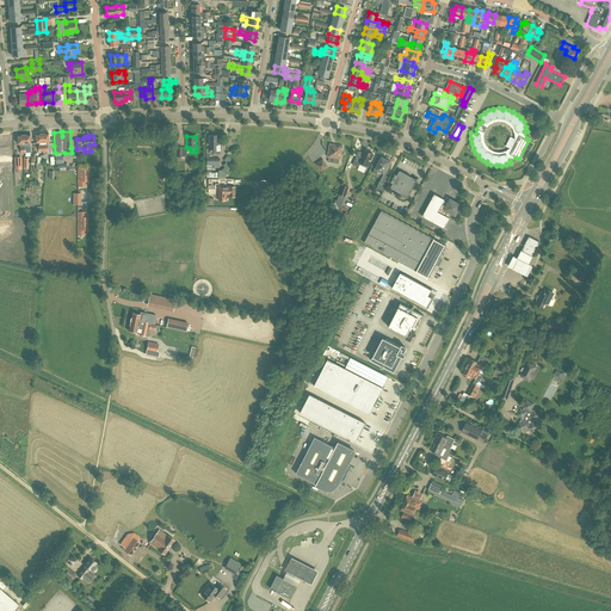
[(340,159),(343,147),(329,144),(327,156),(328,156),(328,162),(339,164),(340,159)]
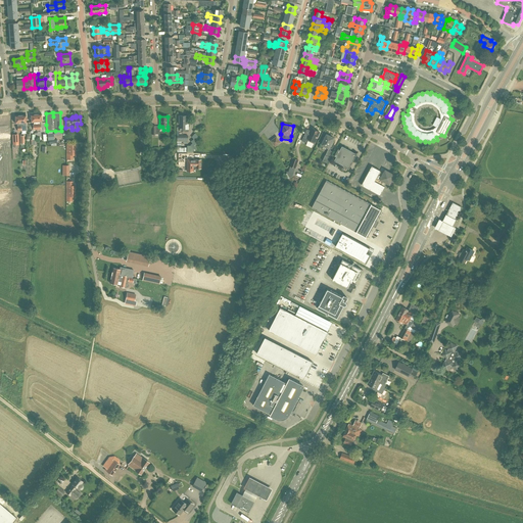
[(320,132),(313,129),(311,131),(307,130),(301,141),(306,143),(308,139),(315,142),(320,132)]
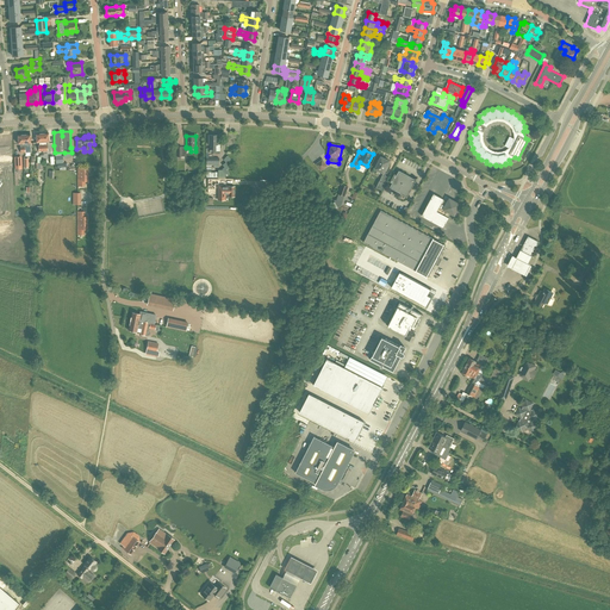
[(390,161),(380,156),(380,157),(379,160),(378,160),(375,165),(377,165),(375,169),(384,173),(384,172),(387,173),(391,166),(387,165),(390,161)]
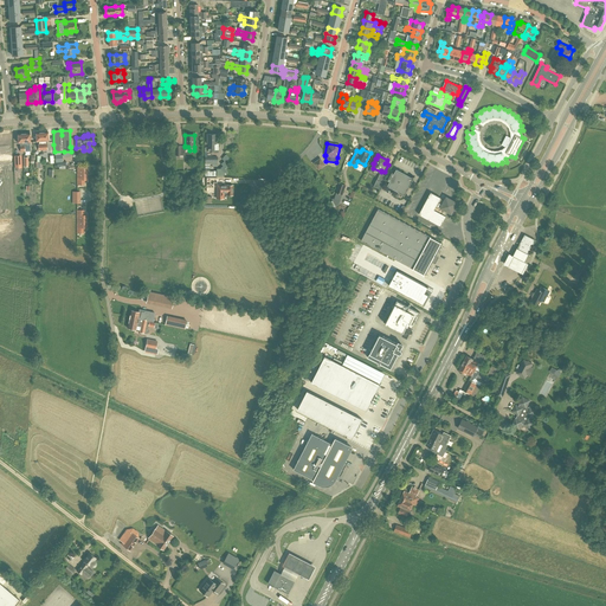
[(218,166),(218,163),(218,156),(207,156),(205,156),(205,163),(205,171),(205,175),(211,175),(216,175),(216,171),(210,171),(210,163),(212,163),(212,166),(218,166)]
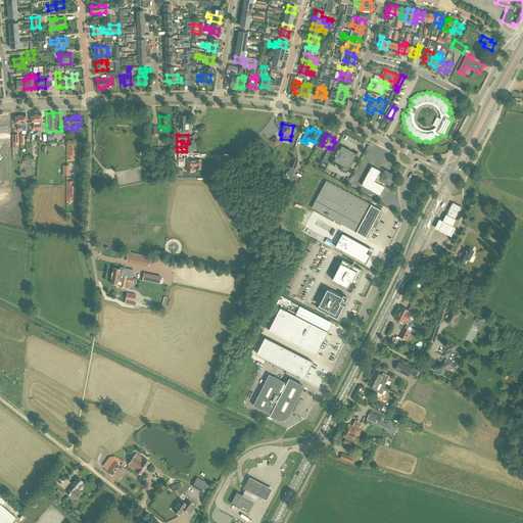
[(275,147),(281,142),(277,137),(271,141),(275,147)]
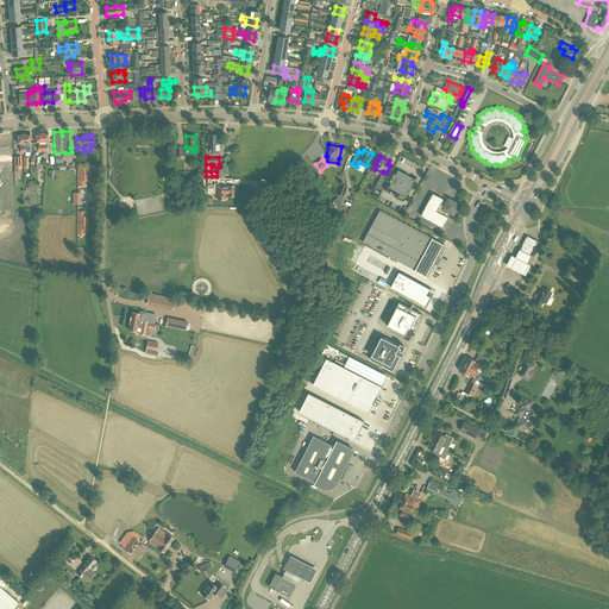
[(88,181),(88,168),(77,168),(77,186),(82,186),(82,181),(88,181)]
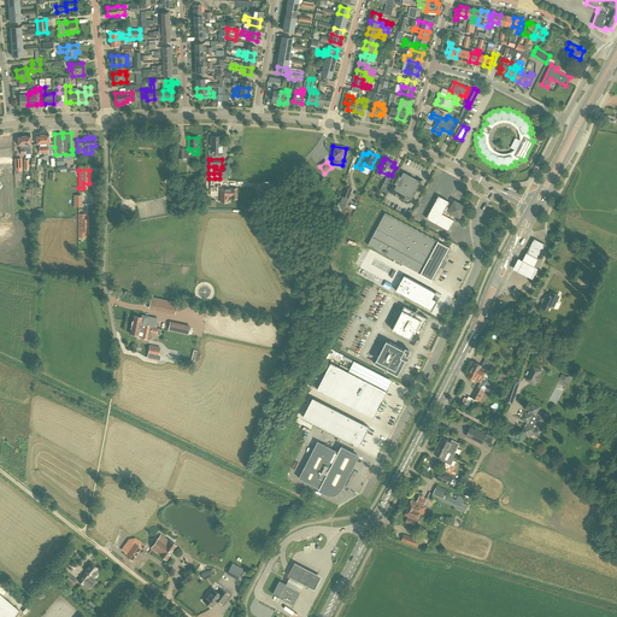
[(416,180),(404,174),(403,177),(399,176),(394,183),(398,186),(395,189),(406,195),(406,197),(412,199),(422,181),(415,182),(415,181),(416,180)]
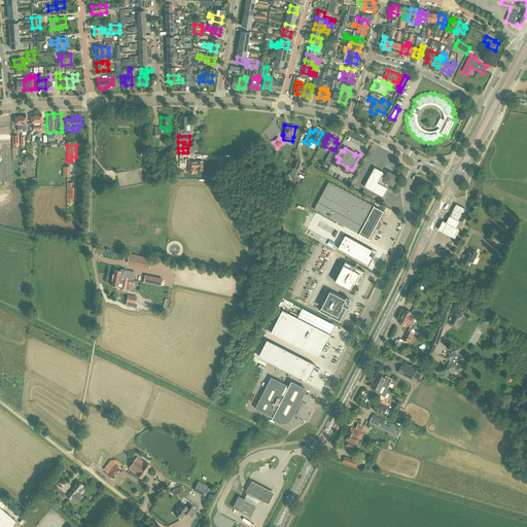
[(329,165),(334,159),(327,156),(325,162),(329,165)]
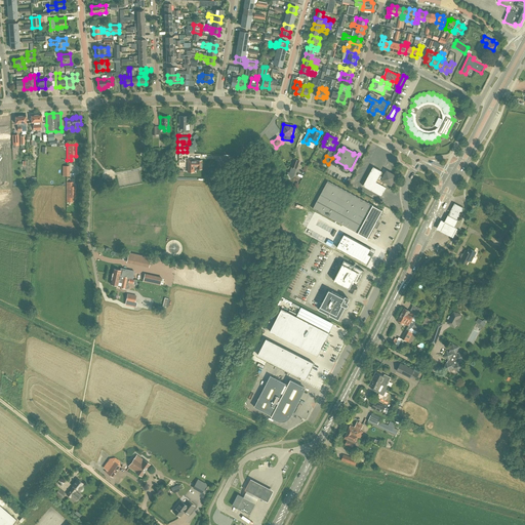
[(297,169),(299,161),(294,159),(291,167),(289,172),(288,171),(288,173),(291,178),(294,176),(296,169),(297,169)]
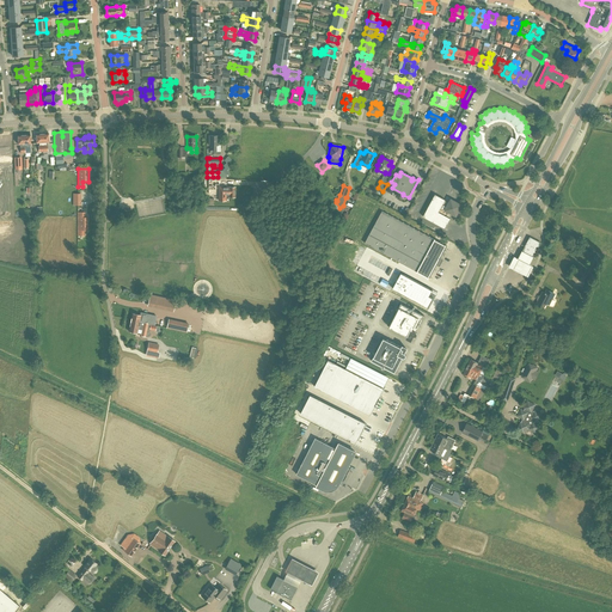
[(234,197),(236,187),(219,187),(219,201),(226,201),(226,195),(230,195),(230,197),(234,197)]
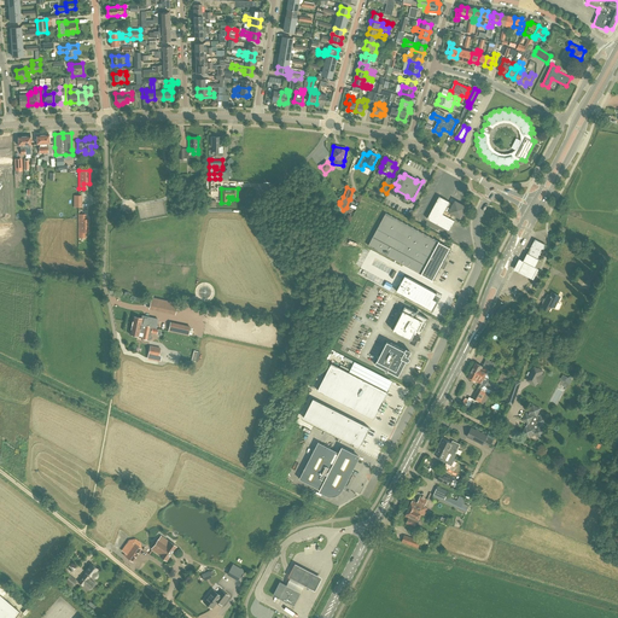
[(453,204),(449,203),(449,202),(439,196),(433,208),(427,219),(450,231),(455,221),(454,220),(456,216),(460,219),(466,207),(455,200),(453,204)]
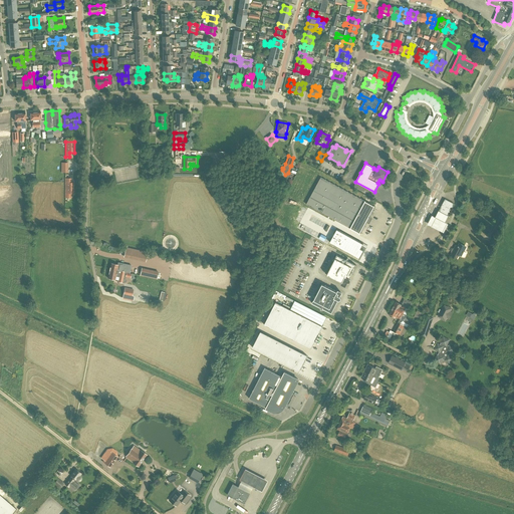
[(364,201),(335,185),(321,177),(306,204),(350,228),(350,229),(359,234),(374,206),(365,201),(364,201)]
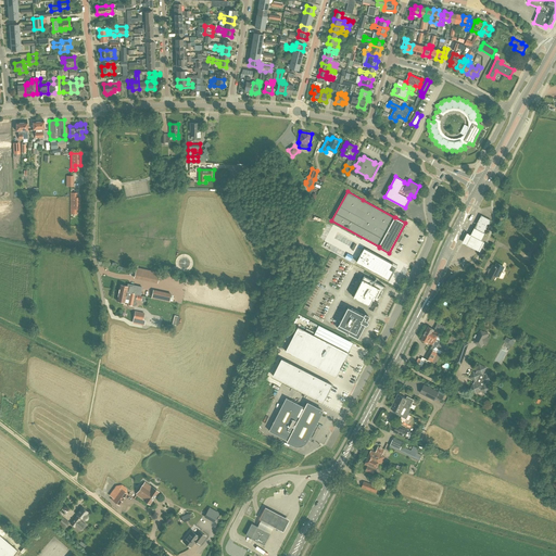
[(71,192),(71,214),(75,214),(75,210),(79,210),(79,198),(75,198),(75,192),(71,192)]
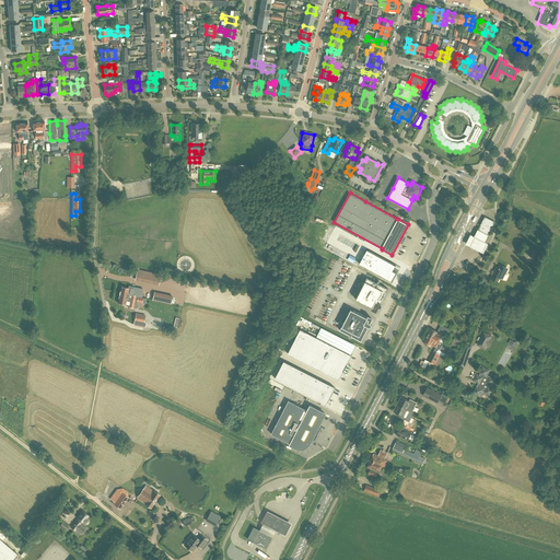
[(9,220),(9,226),(13,226),(13,224),(18,224),(18,223),(26,223),(26,219),(24,219),(24,217),(16,217),(16,216),(13,216),(13,220),(9,220)]
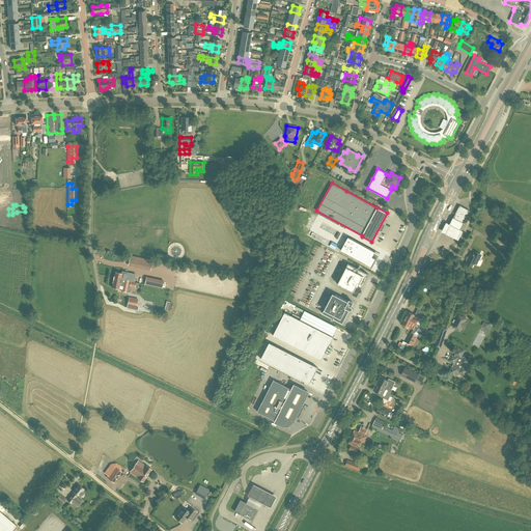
[(456,222),(464,207),(459,205),(453,220),(456,222)]
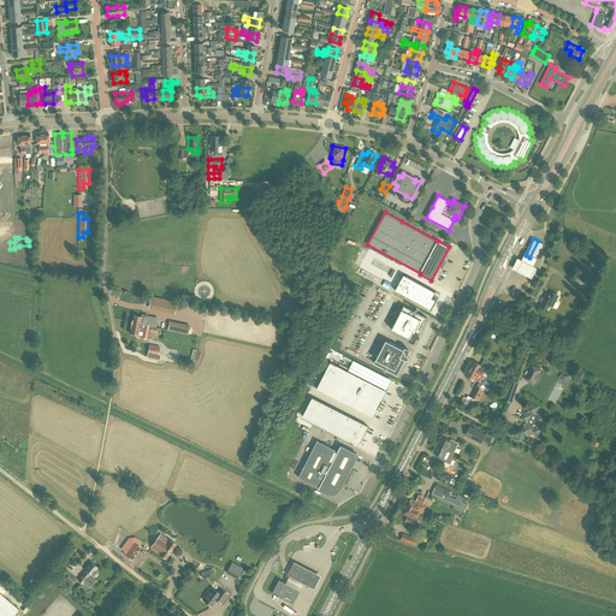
[(537,260),(544,244),(538,241),(529,258),(537,260)]
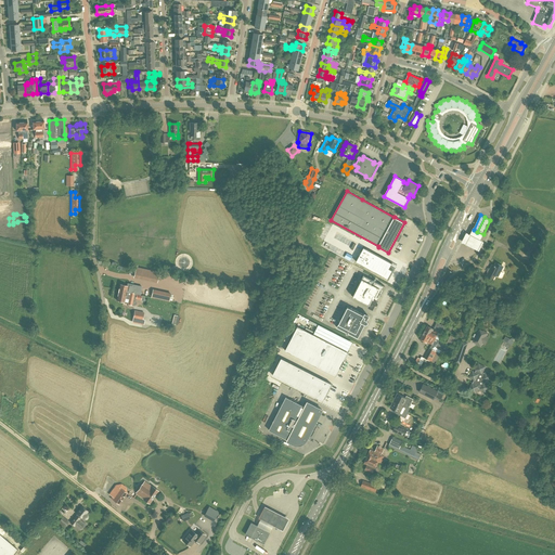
[(485,244),(479,242),(483,234),(477,232),(474,230),(472,232),(469,236),(467,234),(462,244),(468,247),(479,253),(485,244)]
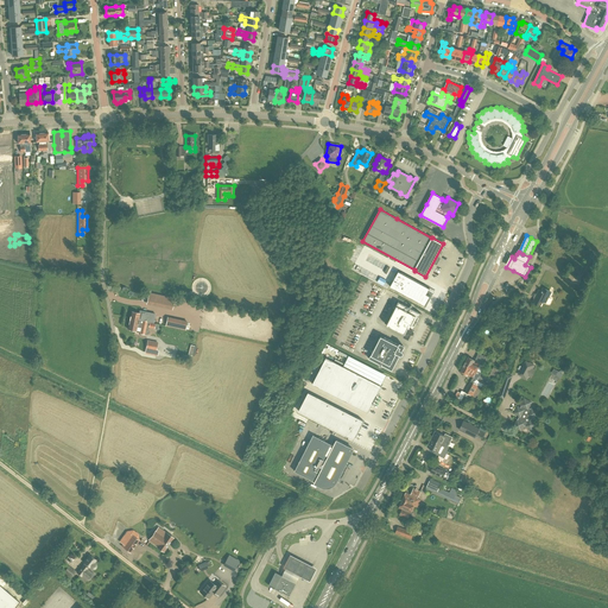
[(428,287),(399,272),(391,287),(423,305),(429,295),(425,293),(428,287)]
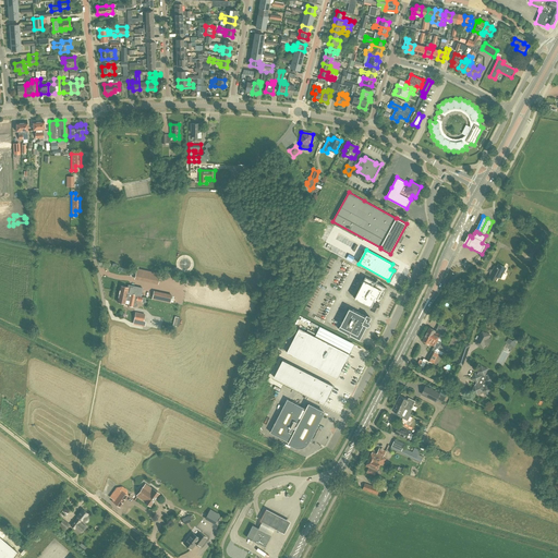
[(183,256),(180,257),(178,259),(177,262),(177,265),(177,268),(179,270),(181,273),(183,273),(186,273),(189,273),(191,270),(193,268),(194,266),(193,263),(193,261),(191,258),(189,256),(185,256),(183,256)]
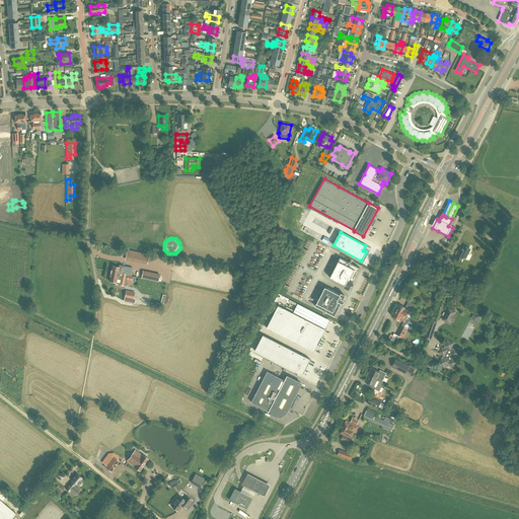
[(470,249),(463,245),(462,248),(460,247),(455,258),(461,262),(465,255),(466,256),(470,249)]
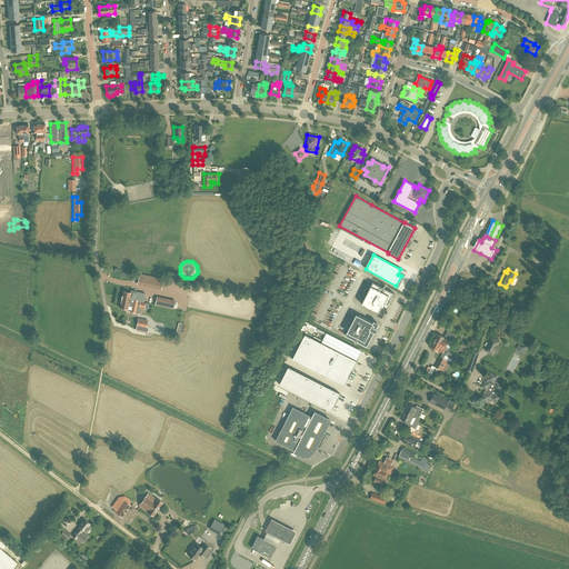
[(163,280),(140,276),(138,285),(161,290),(163,280)]
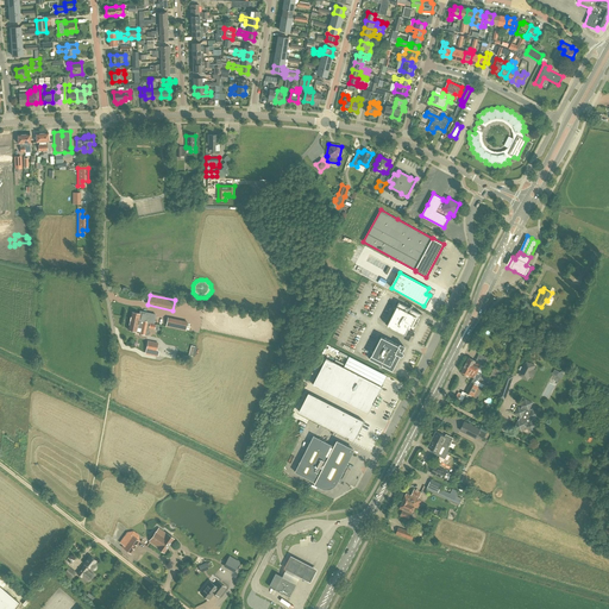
[(526,313),(531,305),(526,301),(521,311),(526,313)]
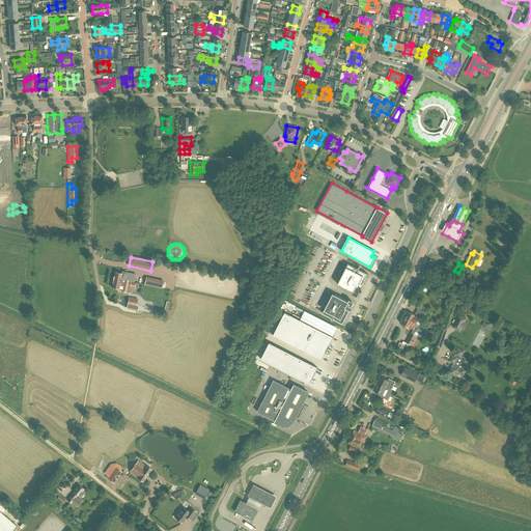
[(358,295),(368,274),(347,263),(337,283),(358,295)]
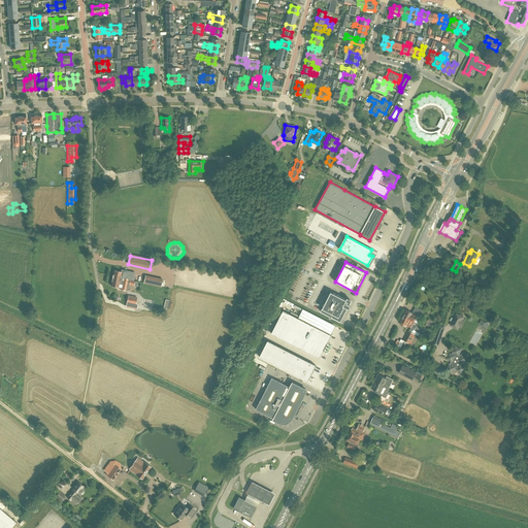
[(114,270),(112,275),(125,277),(129,278),(129,279),(130,279),(133,281),(135,272),(122,270),(122,271),(114,270)]
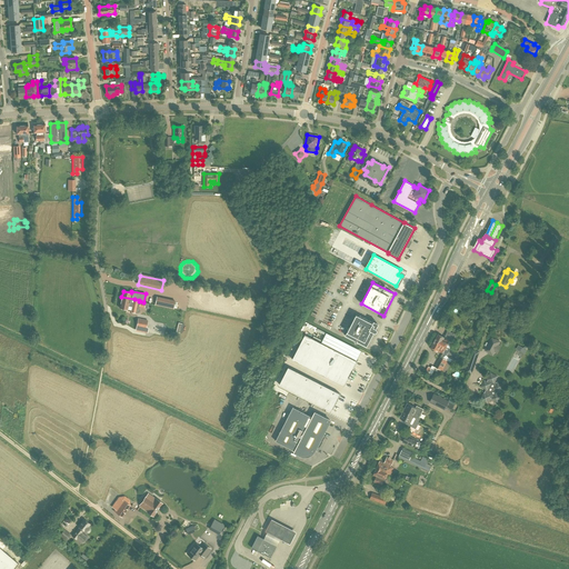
[(139,301),(139,300),(135,299),(121,297),(119,308),(128,310),(129,307),(131,307),(131,312),(137,313),(140,311),(139,309),(139,307),(145,308),(146,302),(140,301),(139,301)]
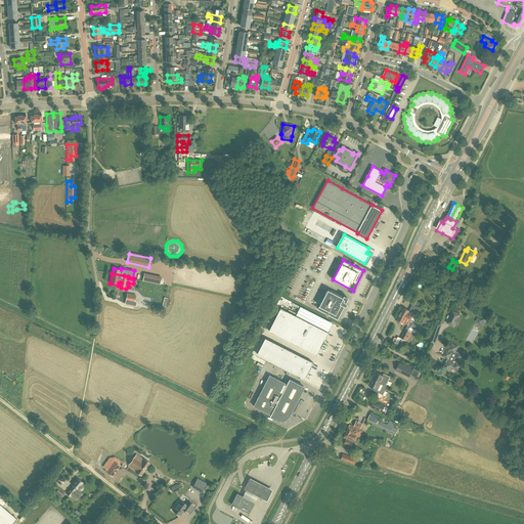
[(338,319),(348,299),(329,289),(318,309),(338,319)]
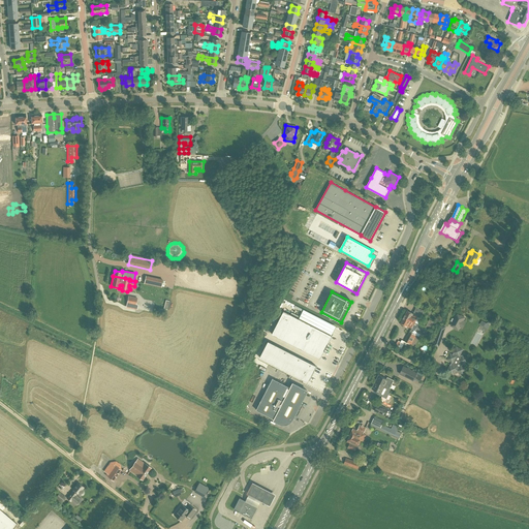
[(136,306),(137,298),(128,296),(127,304),(136,306)]
